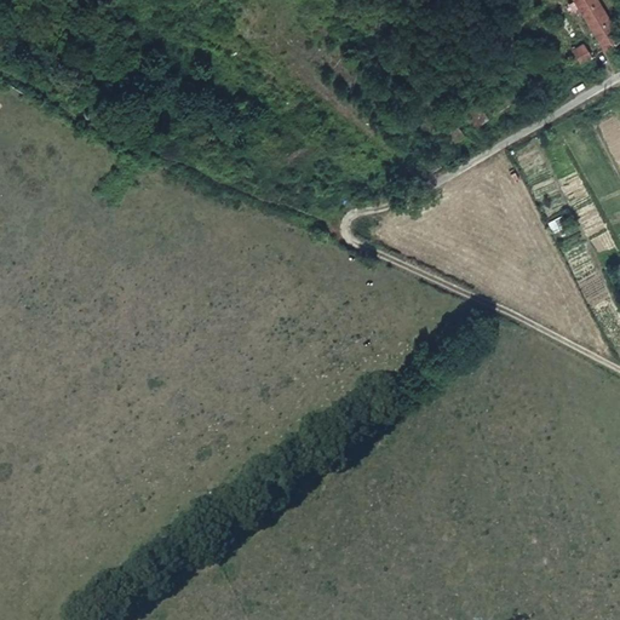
[(608,19),(595,0),(573,0),(604,49),(619,39),(615,33),(619,29),(619,24),(614,16),(608,19)]
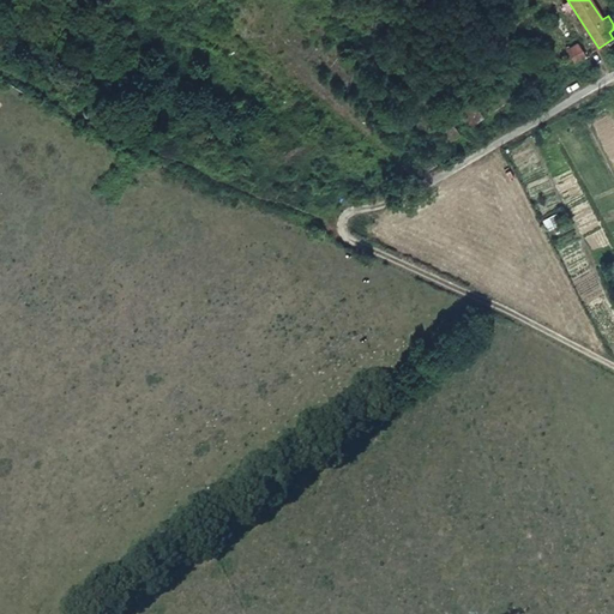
[(576,44),(565,50),(573,62),(584,56),(576,44)]
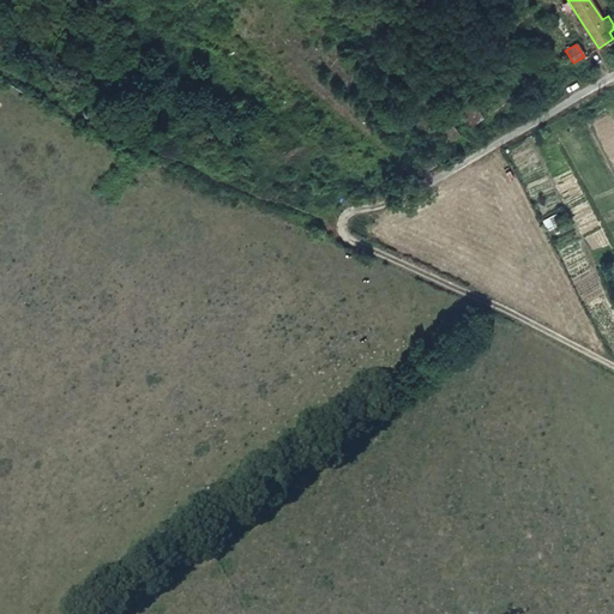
[(428,151),(420,156),(427,166),(434,161),(428,151)]
